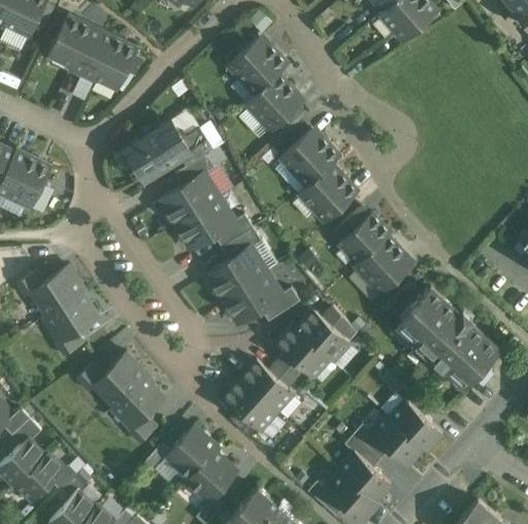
[(47,0),(4,0),(0,9),(0,29),(4,32),(6,28),(29,39),(47,0)]
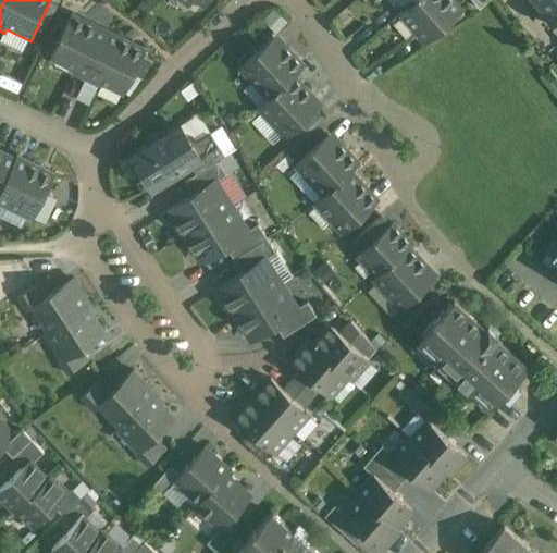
[(211,0),(178,0),(189,8),(195,1),(205,9),(211,0)]
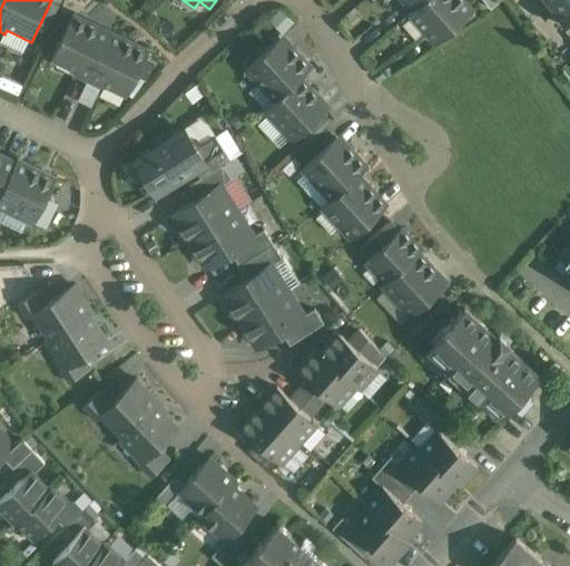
[(400,0),(412,13),(413,15),(428,0),(400,0)]
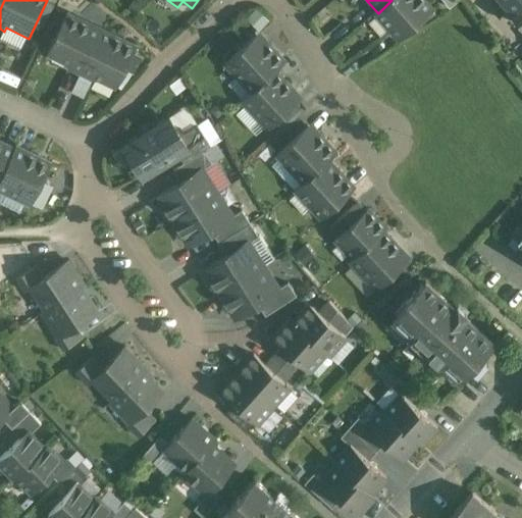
[(392,0),(378,13),(377,12),(374,15),(399,44),(433,14),(420,0),(392,0)]
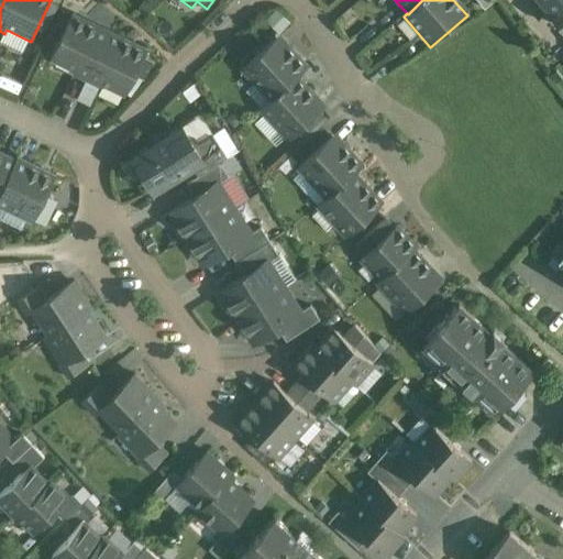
[(506,0),(525,21),(543,4),(538,0),(506,0)]
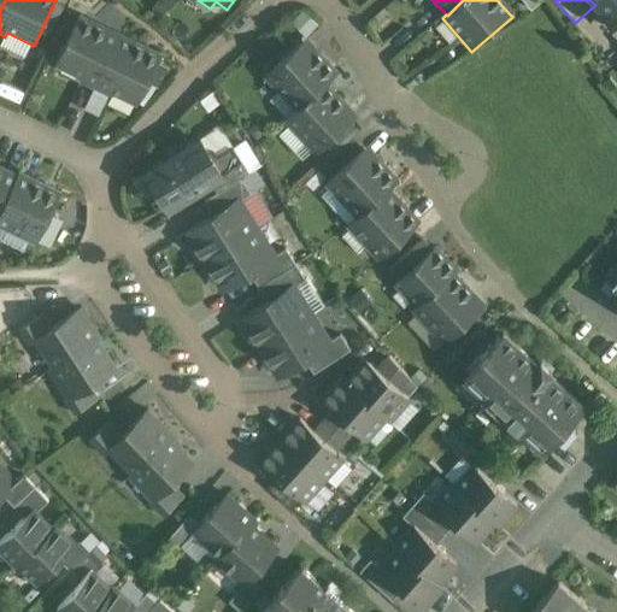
[(616,0),(600,0),(595,5),(606,18),(611,13),(616,19),(616,0)]
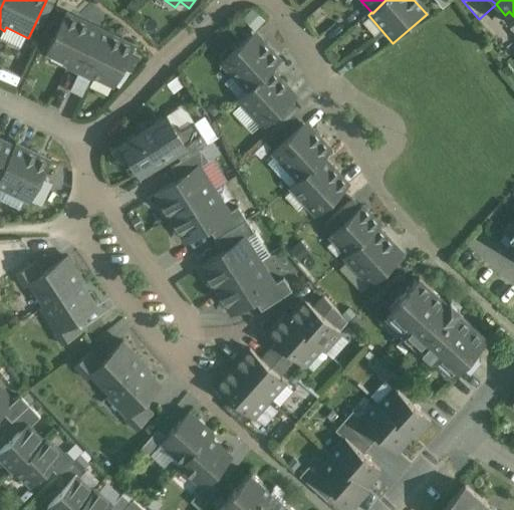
[(505,15),(496,4),(479,19),(506,50),(513,44),(513,16),(509,11),(505,15)]
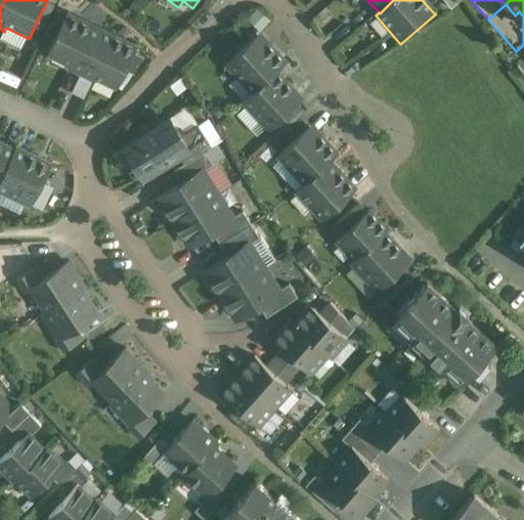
[(92,29),(67,16),(47,57),(70,69),(69,72),(81,78),(101,36),(91,31),(92,29)]
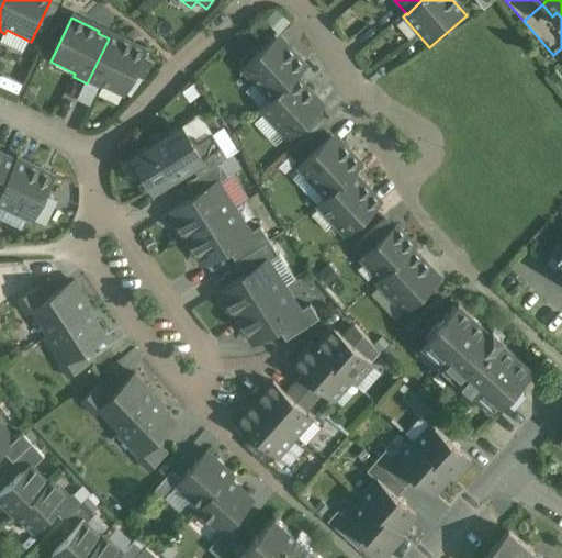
[(147,54),(120,42),(120,43),(109,38),(87,84),(99,90),(101,86),(125,98),(147,54)]
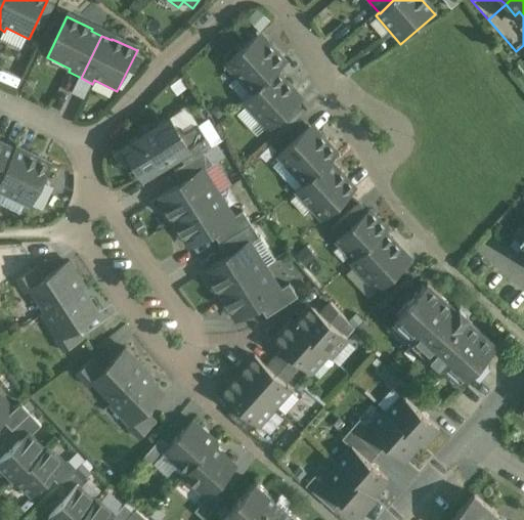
[(264,47),(256,38),(226,67),(252,94),(253,95),(275,74),(276,74),(286,65),(267,45),(264,47)]
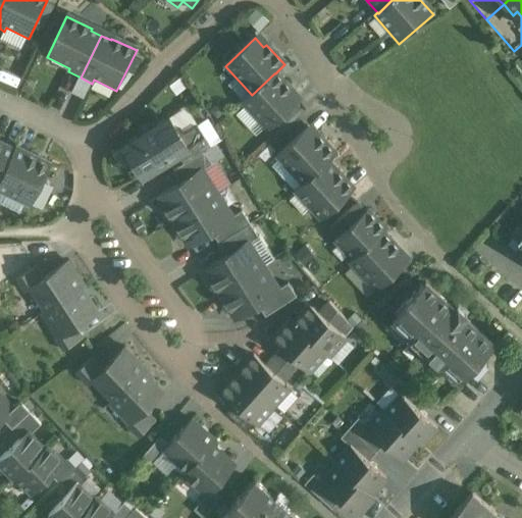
[(274,73),(252,95),(251,94),(242,103),(268,132),(299,103),(291,95),(293,93),(275,73),(274,73)]
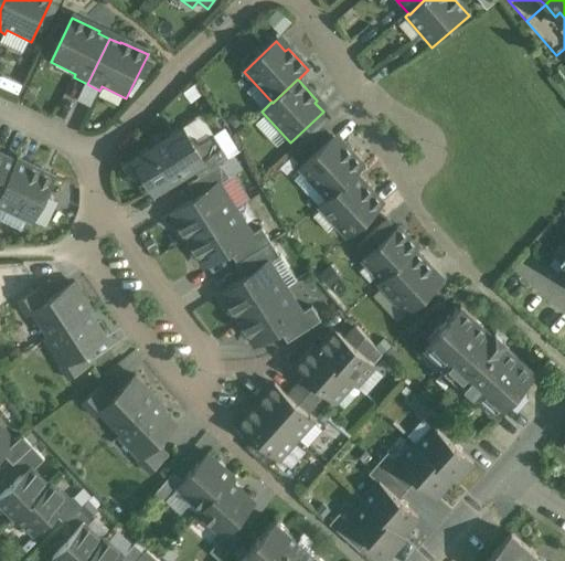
[(265,120),(257,129),(277,146),(285,137),(265,120)]
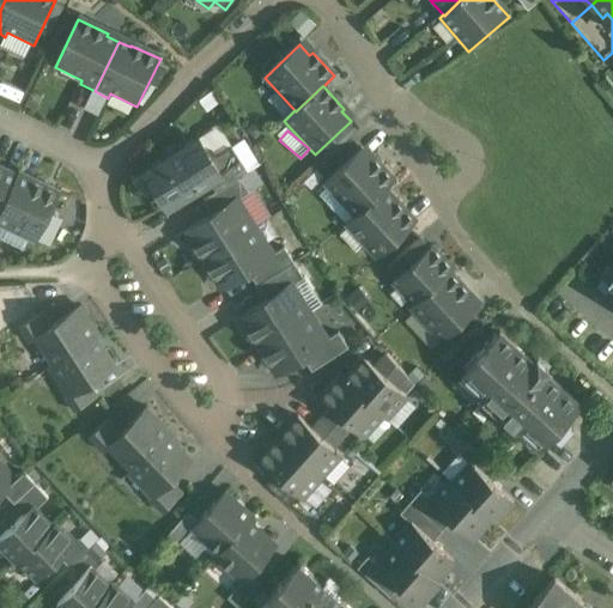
[(199,143),(182,153),(177,151),(165,158),(165,164),(146,176),(167,208),(208,183),(219,176),(211,162),(199,143)]
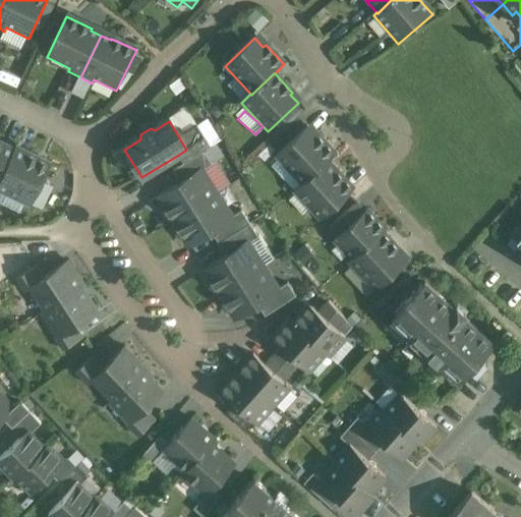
[(211,149),(196,127),(179,137),(186,150),(177,156),(183,166),(204,154),(211,149)]
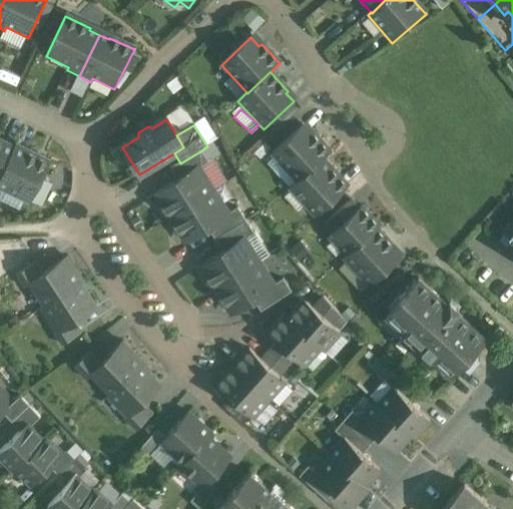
[(309,135),(302,127),(272,155),(297,182),(298,182),(322,160),(323,160),(330,153),(312,133),(309,135)]
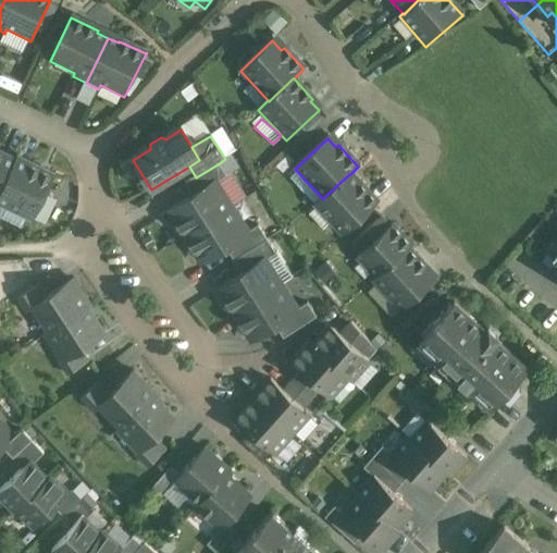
[(15,163),(0,156),(0,195),(15,163)]
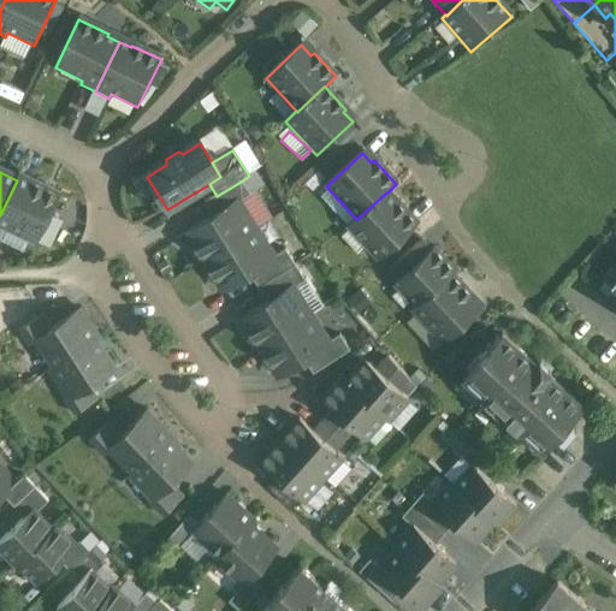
[(60,197),(18,177),(17,181),(0,215),(0,226),(37,245),(60,197)]
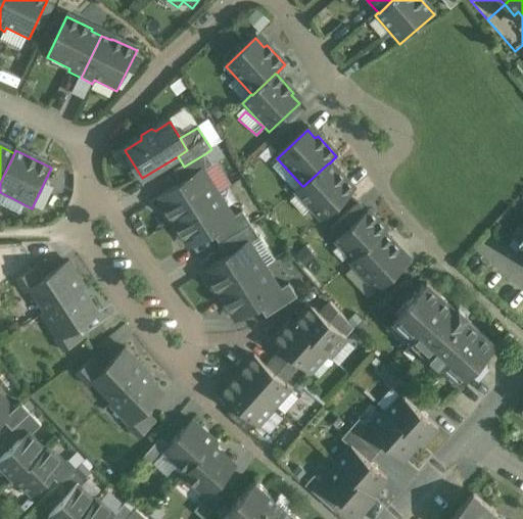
[(184,167),(173,174),(181,186),(201,173),(202,174),(212,167),(204,154),(184,167)]
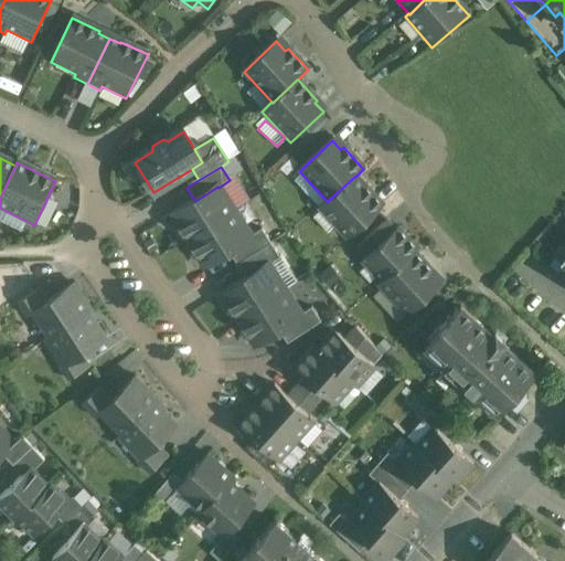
[(354,177),(328,201),(327,201),(319,209),(348,240),(381,210),(372,200),(374,198),(355,177),(354,177)]
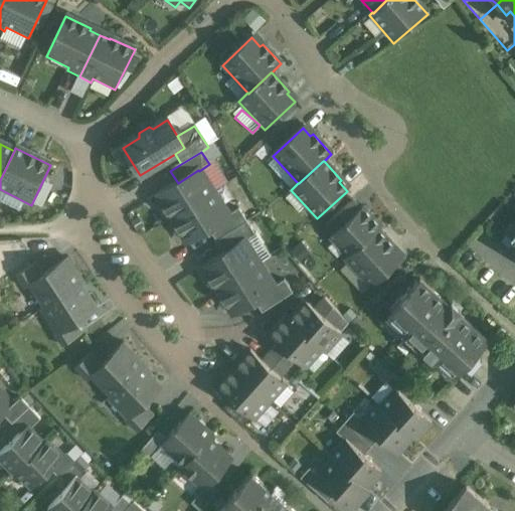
[(178,183),(156,197),(171,220),(213,194),(199,171),(198,170),(178,183)]
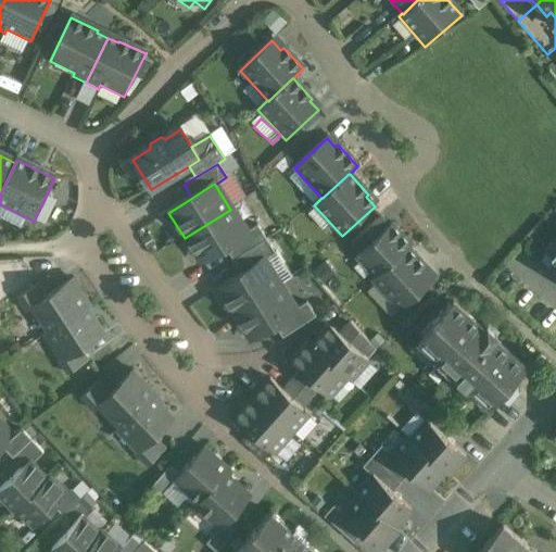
[(230,210),(185,238),(201,264),(225,249),(247,235),(230,210)]
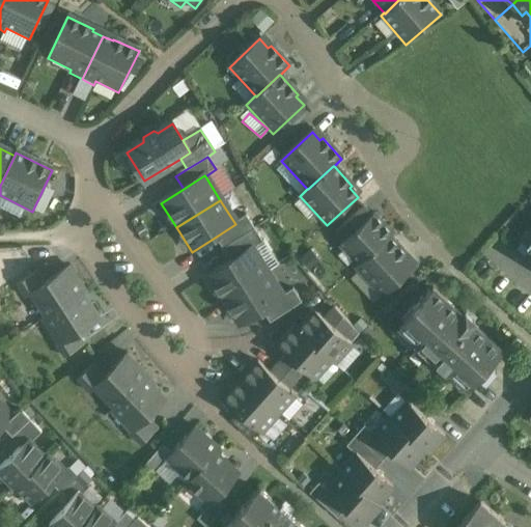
[(370,218),(362,210),(335,234),(343,244),(340,247),(358,266),(359,266),(389,238),(390,238),(392,236),(373,216),(370,218)]
